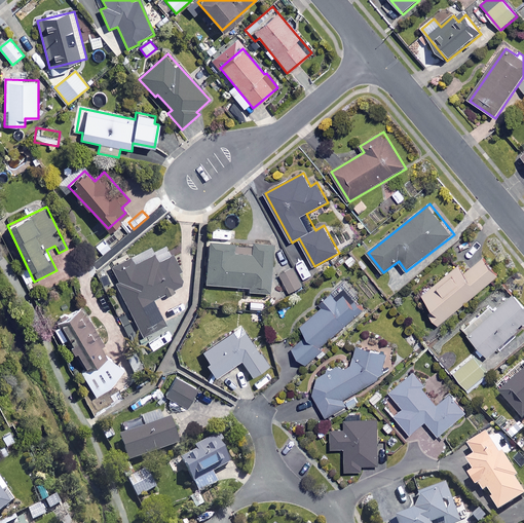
[(112,249),(105,240),(96,248),(103,256),(112,249)]
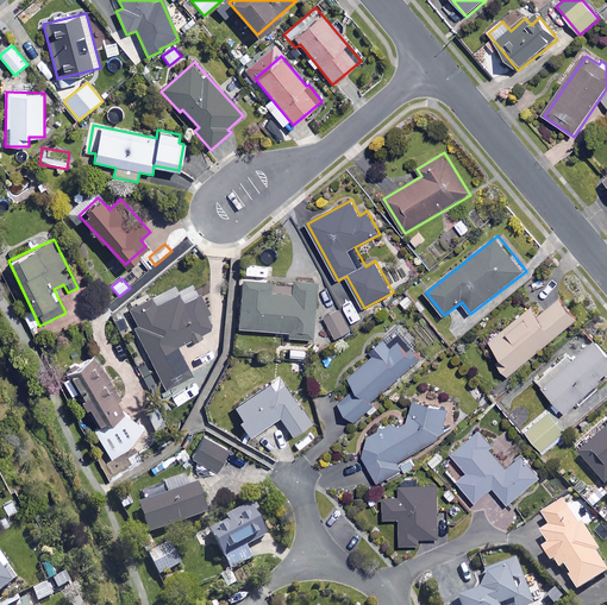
[(318,283),(241,278),(238,328),(288,332),(288,338),(314,340),(318,283)]
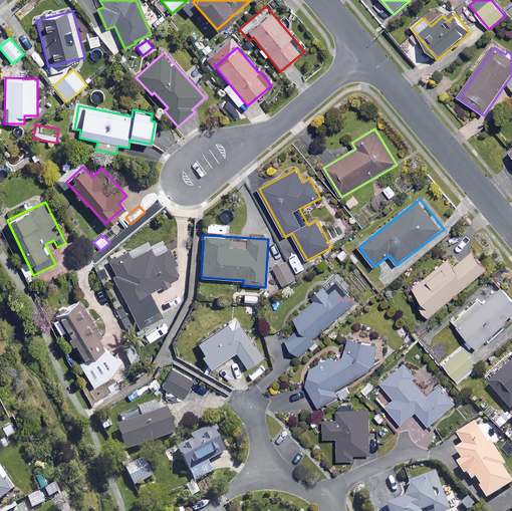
[(155,258),(151,250),(131,259),(128,252),(109,261),(116,275),(113,277),(140,329),(162,318),(151,294),(182,279),(168,251),(155,258)]
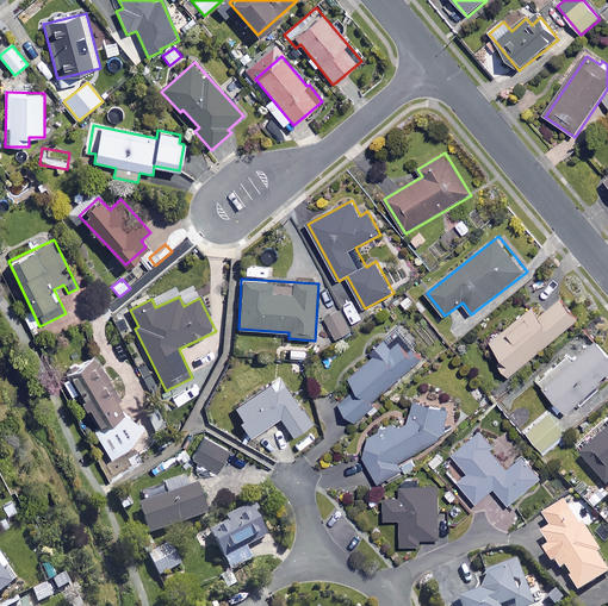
[(578,319),(560,299),(540,317),(533,307),(491,342),(503,357),(498,362),(509,376),(578,319)]
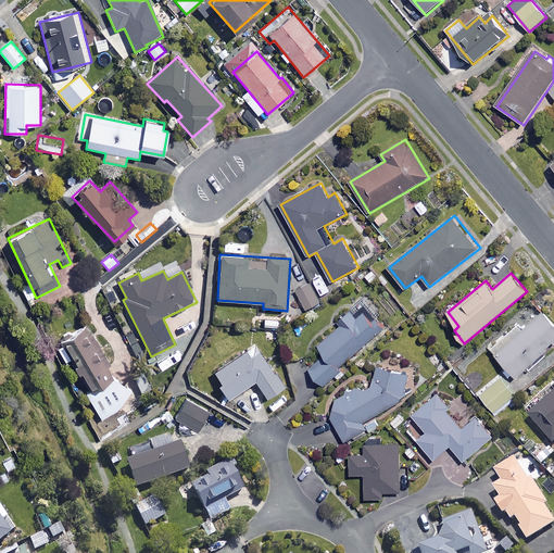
[(322,303),(312,283),(298,290),(307,310),(322,303)]
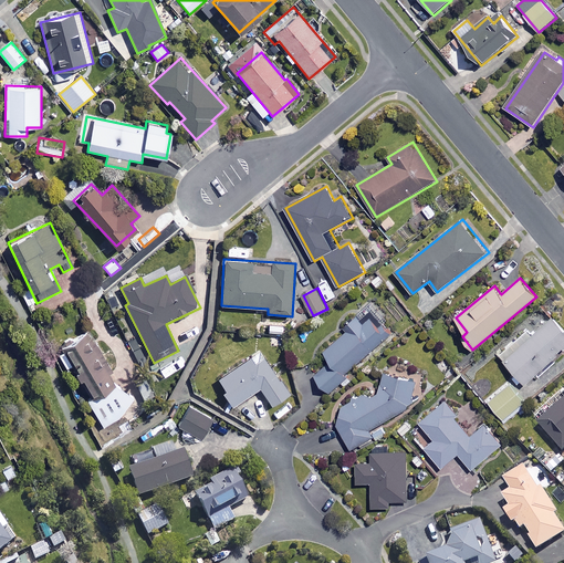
[(125,309),(118,294),(107,299),(114,313),(125,309)]
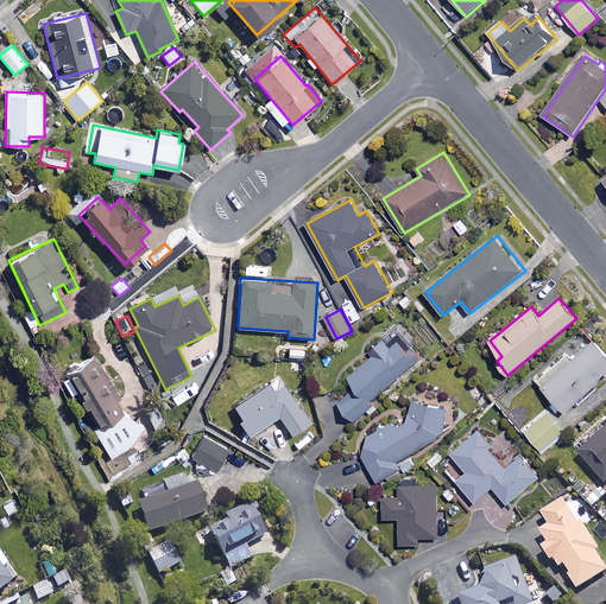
[(422,357),(397,328),(371,350),(376,355),(348,377),(358,388),(340,404),(355,421),(374,405),(371,401),(422,357)]
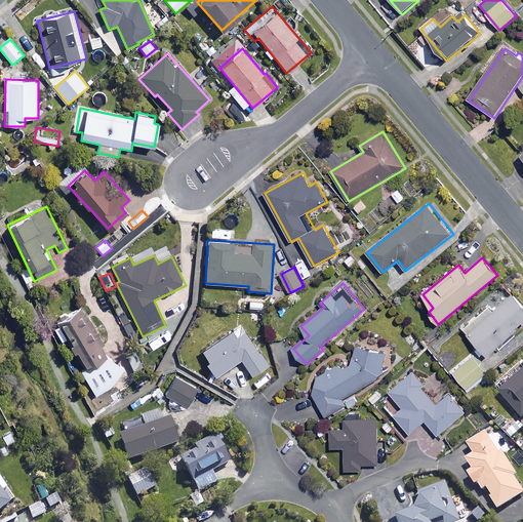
[(522,304),(514,293),(493,311),(489,307),(464,328),(486,355),(522,324),(522,304)]
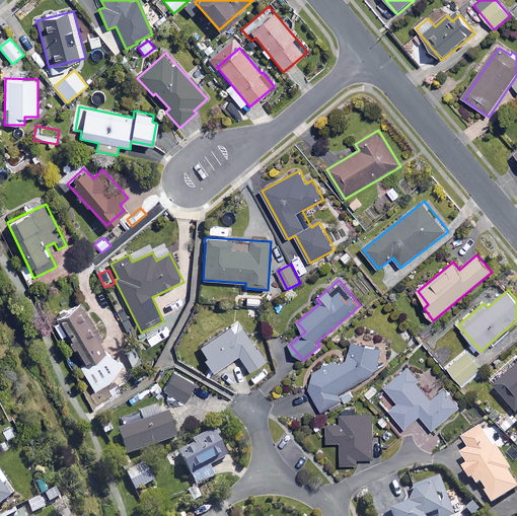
[(83,301),(57,315),(62,323),(55,327),(61,338),(69,334),(85,363),(80,366),(93,389),(117,376),(122,365),(104,351),(104,345),(88,315),(90,314),(83,301)]
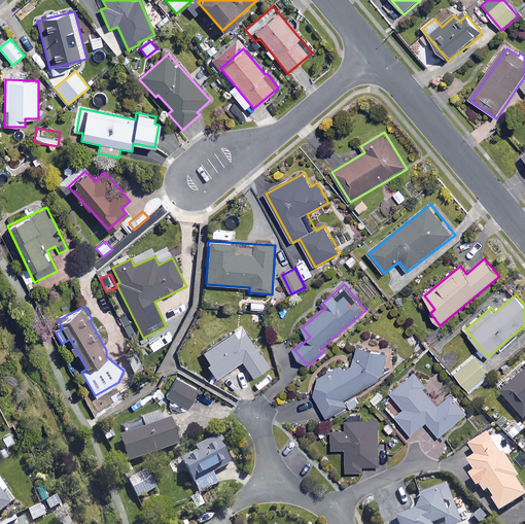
[(242,327),(203,352),(208,360),(205,363),(215,379),(242,362),(252,378),(268,368),(242,327)]
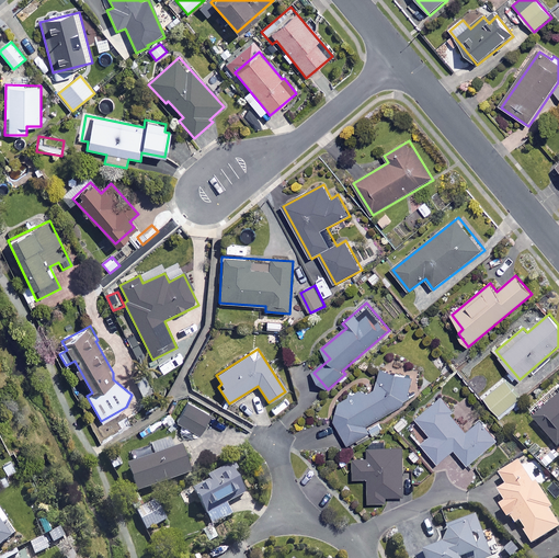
[(381,369),(378,387),(368,393),(366,388),(338,403),(340,408),(332,412),(349,444),(373,431),(369,424),(405,405),(412,376),(381,369)]
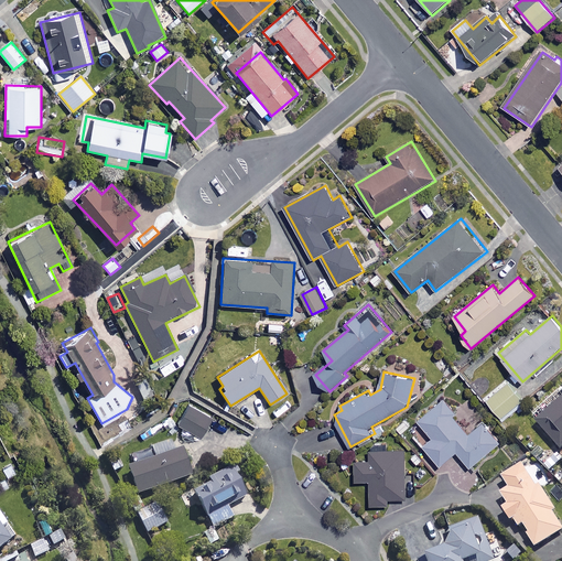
[(526,401),(510,384),(488,401),(503,420),(526,401)]
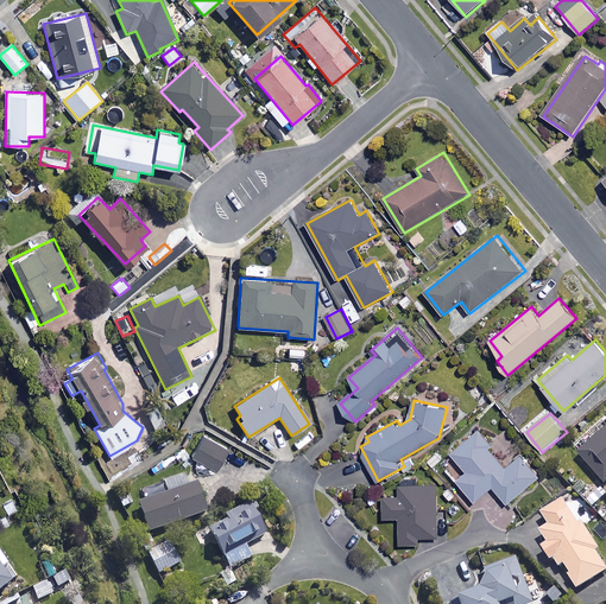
[(573,447),(605,485),(605,414),(601,415),(599,419),(601,424),(573,447)]
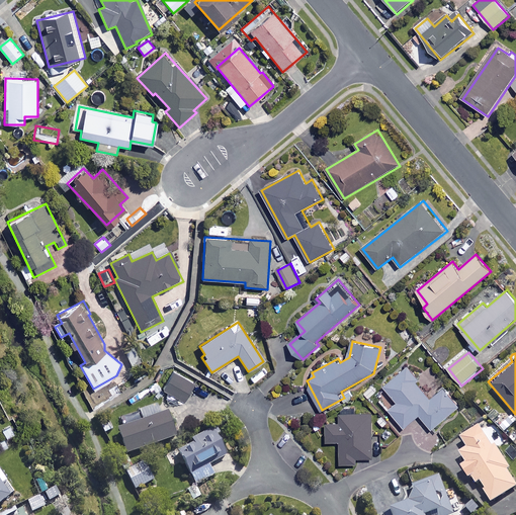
[(419,382),(408,368),(385,388),(398,402),(389,410),(405,428),(420,415),(432,430),(459,408),(442,388),(429,398),(418,383),(419,382)]
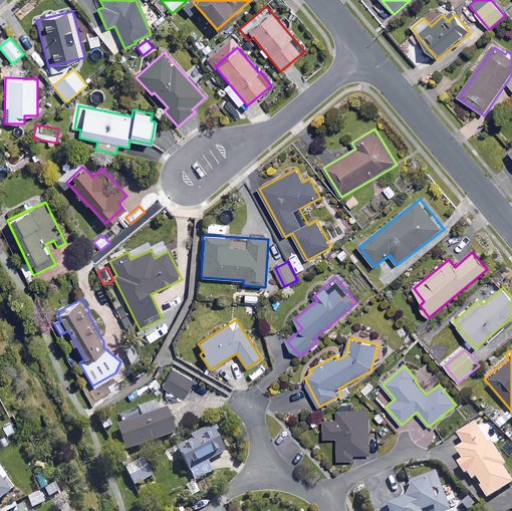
[(194,384),(173,368),(161,386),(183,401),(194,384)]
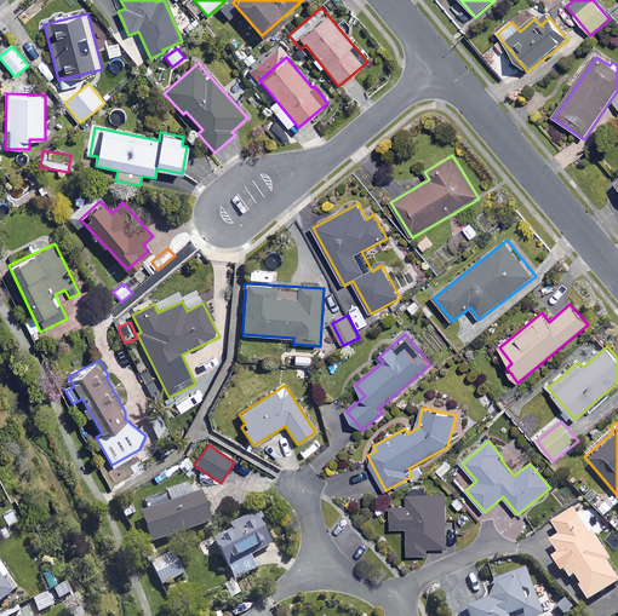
[(211,524),(196,485),(169,495),(171,502),(139,513),(152,546),(211,524)]
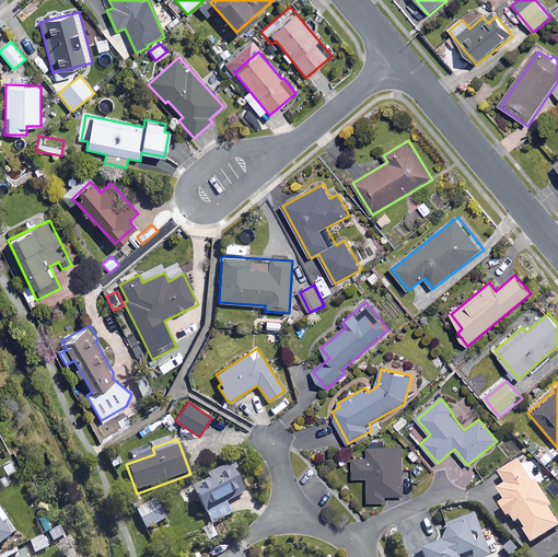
[(403,447),(369,448),(370,459),(353,459),(353,477),(368,477),(369,501),(387,501),(386,496),(404,496),(403,447)]
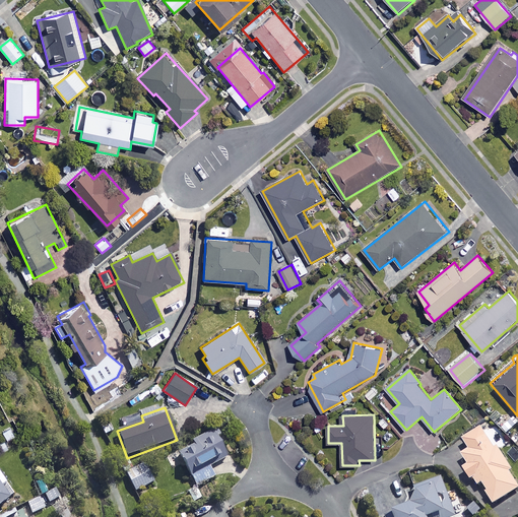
[(469,466),(463,470),(471,482),(474,481),(479,490),(482,488),(495,507),(517,491),(517,486),(510,473),(513,470),(498,446),(494,449),(482,430),(464,442),(470,451),(462,456),(469,466)]
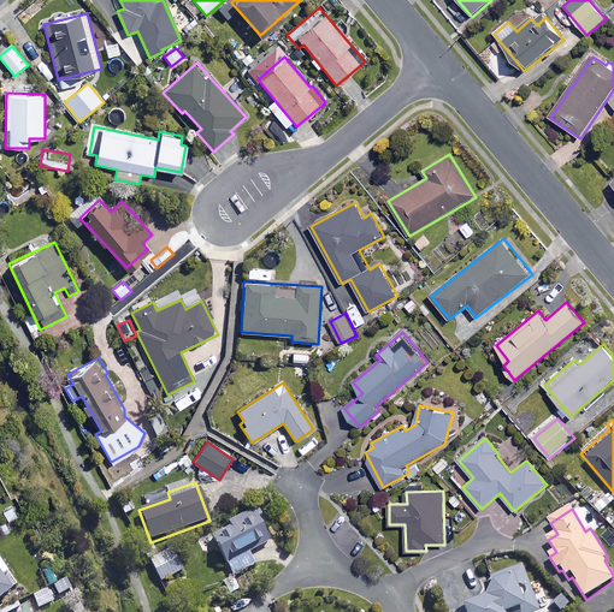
[(270,545),(252,514),(211,538),(235,578),(255,566),(249,557),(270,545)]
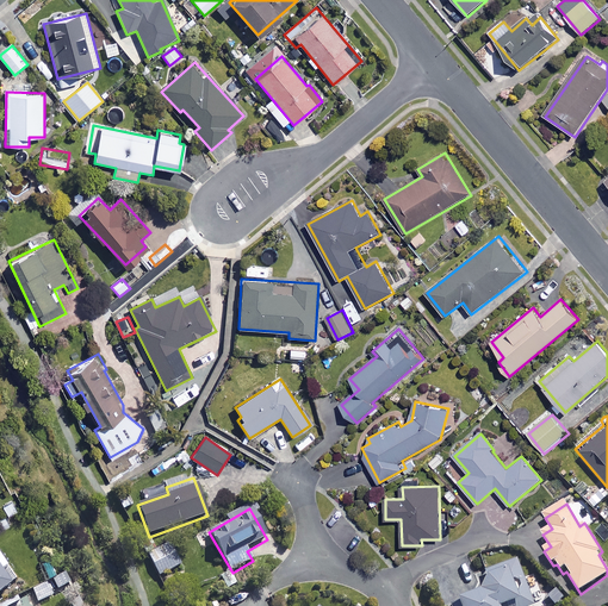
[(181,567),(171,545),(148,557),(160,579),(181,567)]
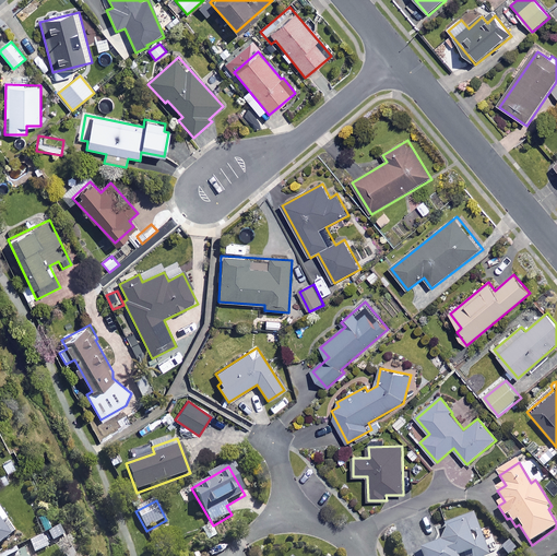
[(0,545),(16,534),(0,510),(0,545)]
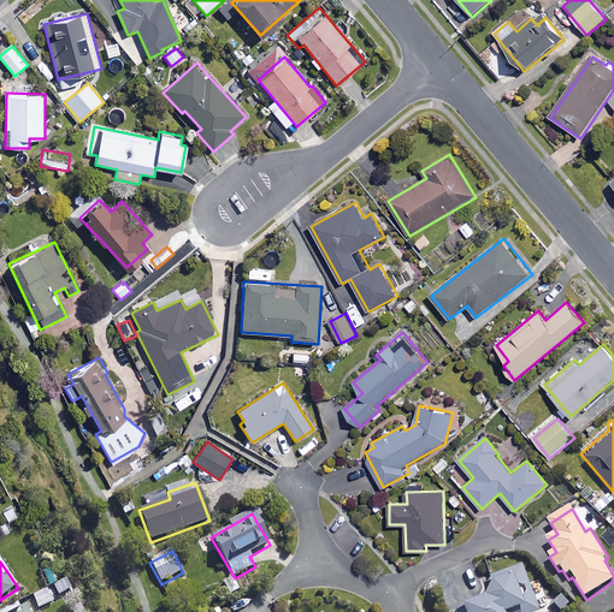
[(538,611),(523,569),(479,584),(483,596),(459,606),(460,611),(538,611)]
